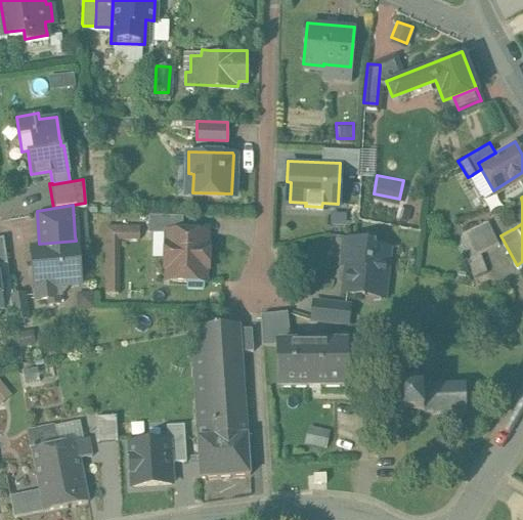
[(147,229),(162,230),(168,230),(168,229),(181,229),(182,213),(150,212),(148,212),(147,229)]
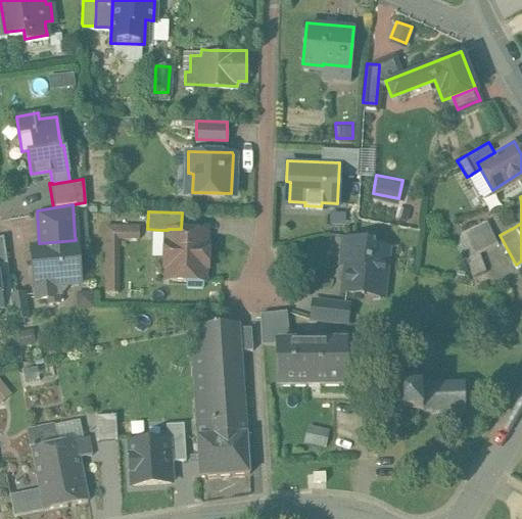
[(497,241),(491,229),(486,219),(461,231),(456,244),(461,255),(466,254),(478,250),(497,241)]
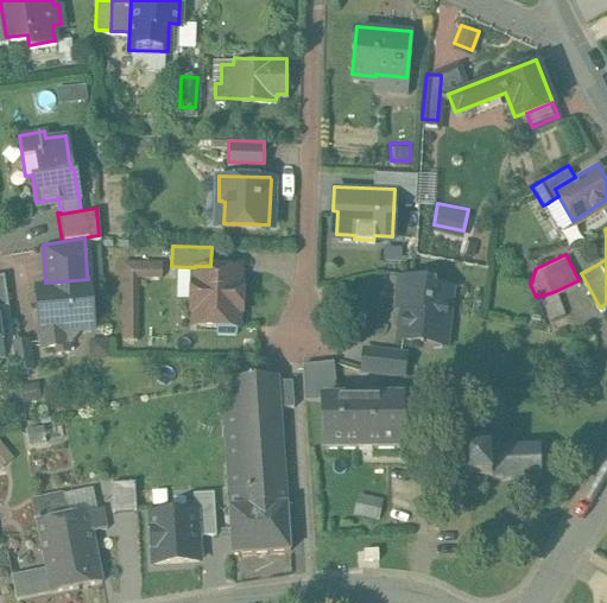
[(122,259),(121,298),(121,336),(137,336),(137,274),(160,274),(160,262),(160,259),(122,259)]
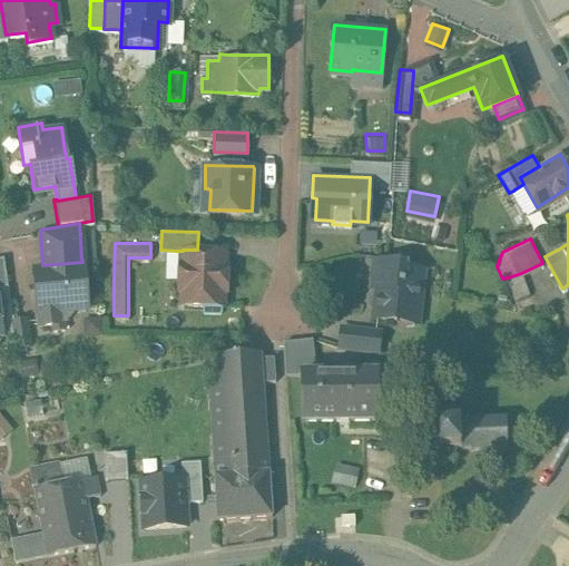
[(182,301),(199,302),(222,302),(223,251),(185,250),(183,250),(183,251),(182,301)]
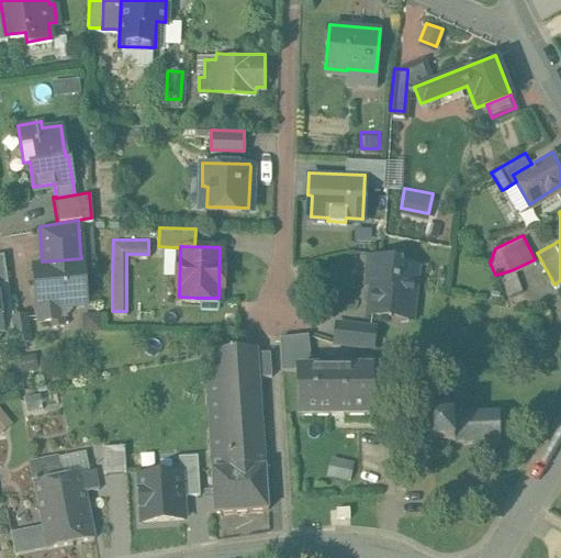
[(396,259),(395,259),(369,256),(366,279),(372,280),(370,293),(369,294),(368,310),(390,312),(391,304),(411,307),(416,267),(416,266),(396,264),(396,259)]
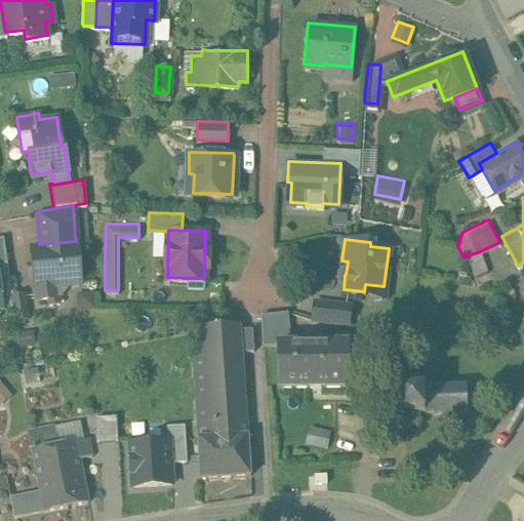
[(76,242),(74,242),(31,245),(35,296),(48,295),(49,301),(57,299),(56,293),(61,292),(62,291),(67,286),(67,282),(79,280),(76,242)]
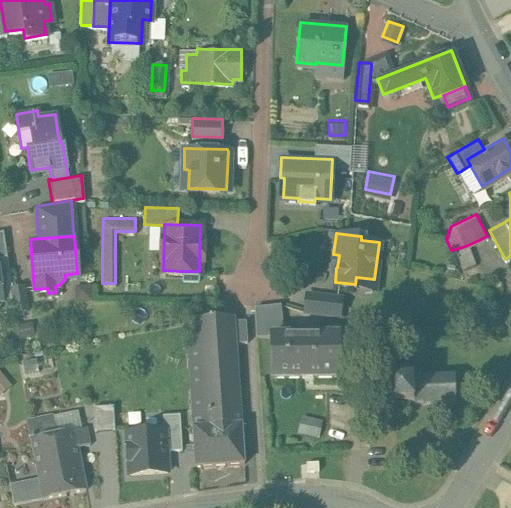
[(462,265),(466,264),(467,264),(474,261),(468,245),(456,249),(462,265)]
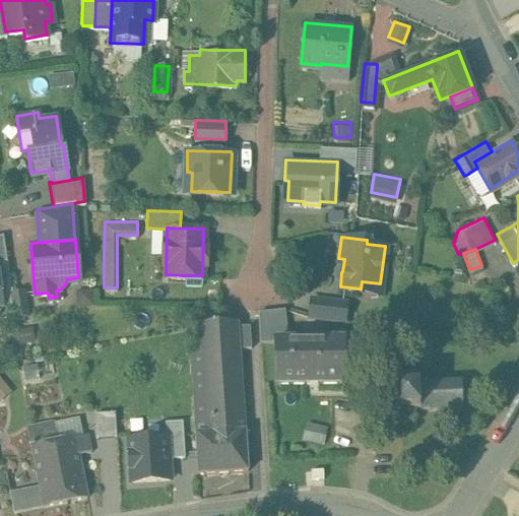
[(22,288),(21,288),(11,291),(14,313),(26,312),(22,288)]
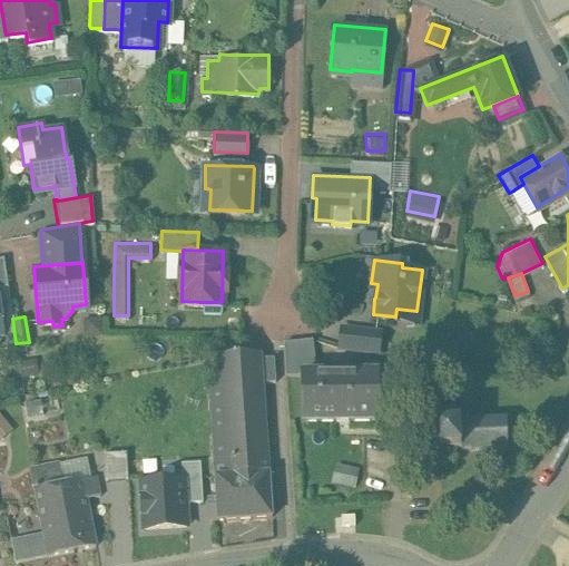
[(342,324),(340,345),(340,347),(374,350),(378,329),(376,329),(342,324)]
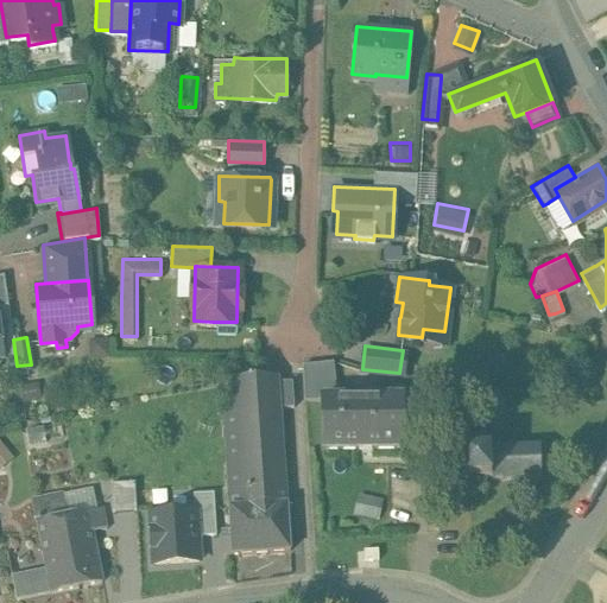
[(303,398),(320,398),(334,397),(333,360),(302,361),(303,398)]
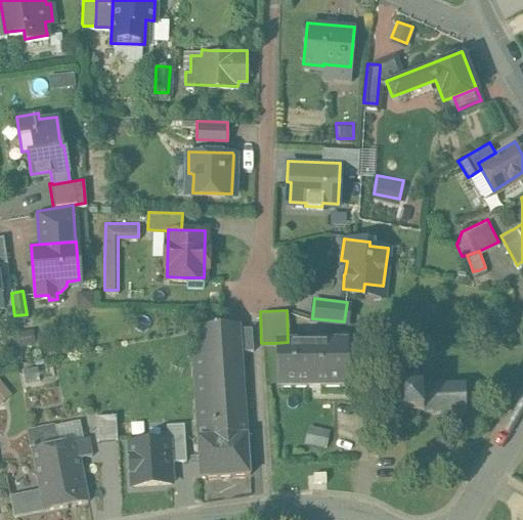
[(198,434),(246,431),(241,349),(238,327),(238,322),(200,325),(201,353),(192,354),(198,434)]
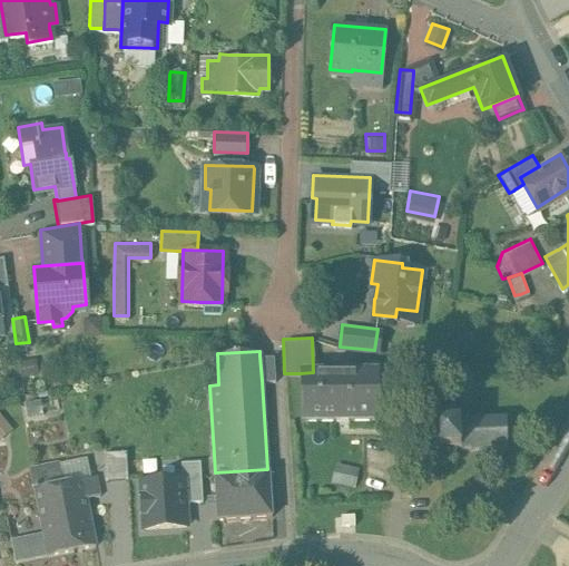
[(262,380),(274,379),(273,354),(260,355),(262,380)]
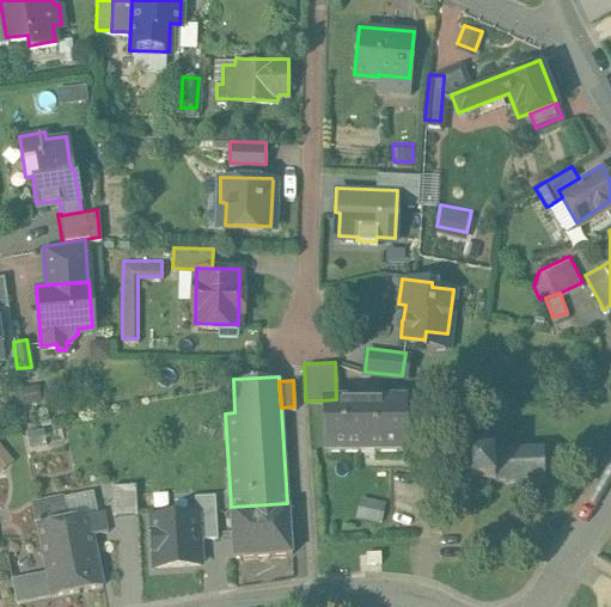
[(323,449),(348,449),(404,447),(403,397),(336,399),(322,400),(323,449)]
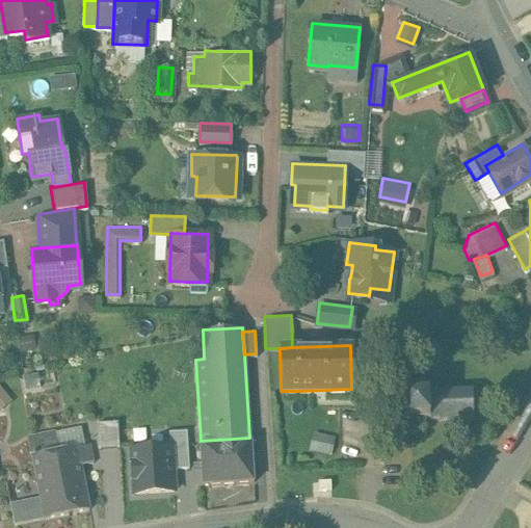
[(0,404),(11,397),(0,380),(0,404)]
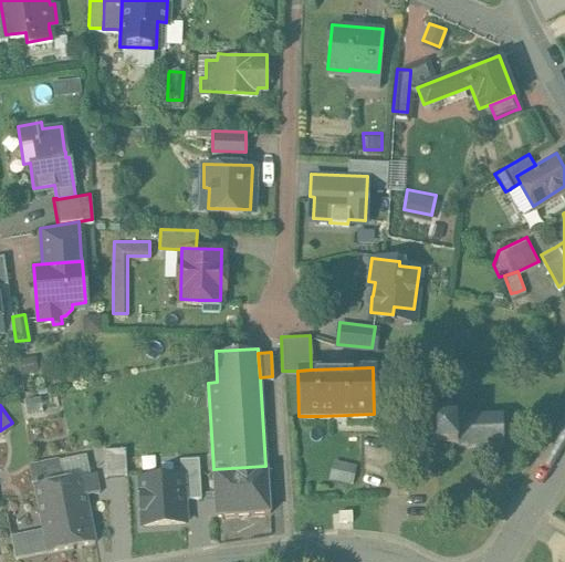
[(457,443),(457,444),(501,443),(501,417),(501,414),(456,415),(456,416),(454,416),(429,418),(430,444),(447,444),(457,443)]
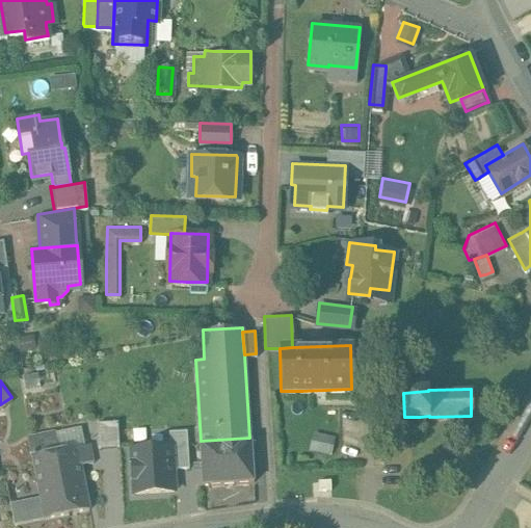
[(98,444),(118,443),(117,418),(97,419),(98,444)]
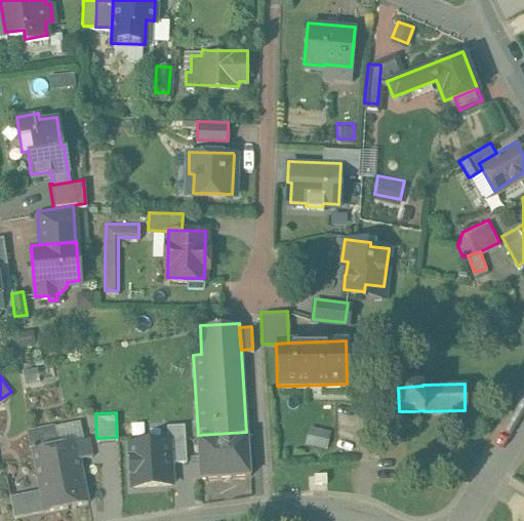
[(86,437),(74,440),(73,440),(57,443),(53,425),(27,430),(36,475),(80,466),(78,455),(90,453),(87,437),(86,437)]
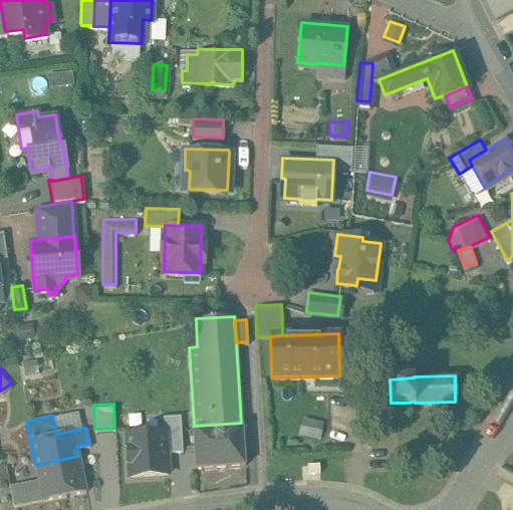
[(125,420),(127,474),(169,473),(167,419),(125,420)]
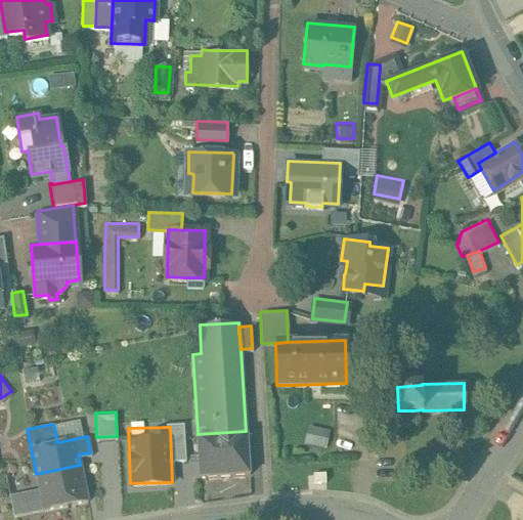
[(198,434),(200,475),(248,472),(246,431),(198,434)]
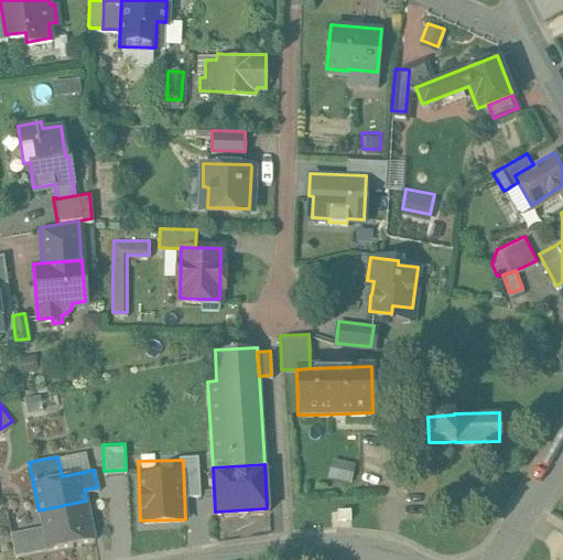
[(39,510),(40,517),(46,547),(94,537),(94,536),(86,501),(39,510)]
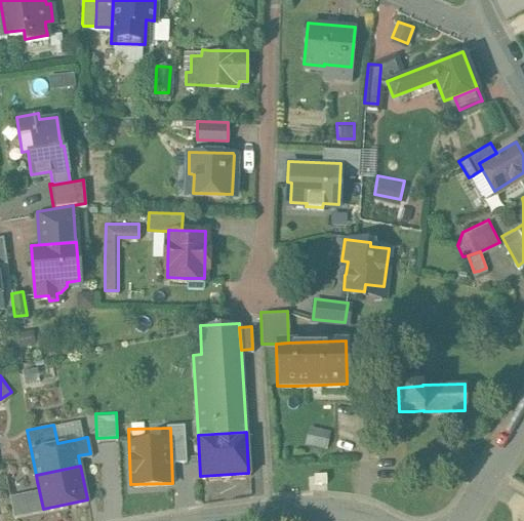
[(13,515),(40,509),(42,509),(42,508),(39,489),(10,495),(13,515)]
